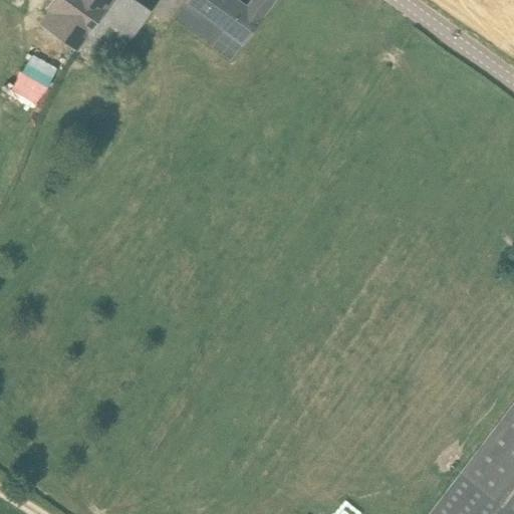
[(58,15),(48,30),(78,50),(112,0),(45,0),(43,4),(58,15)]
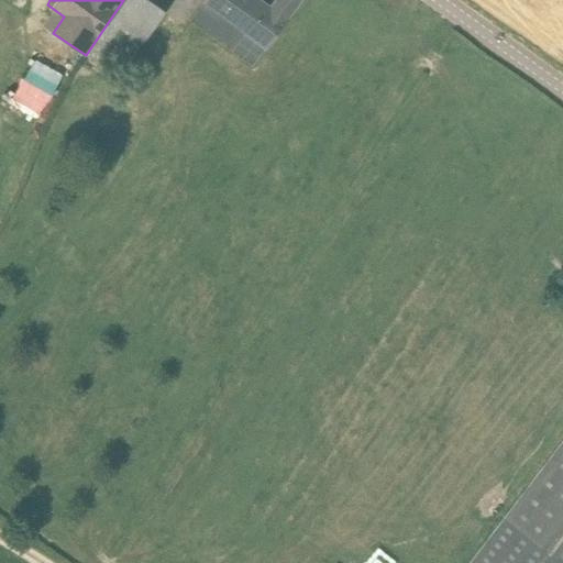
[(164,10),(147,0),(123,0),(86,55),(85,56),(86,56),(85,58),(95,66),(105,52),(127,66),(164,10)]
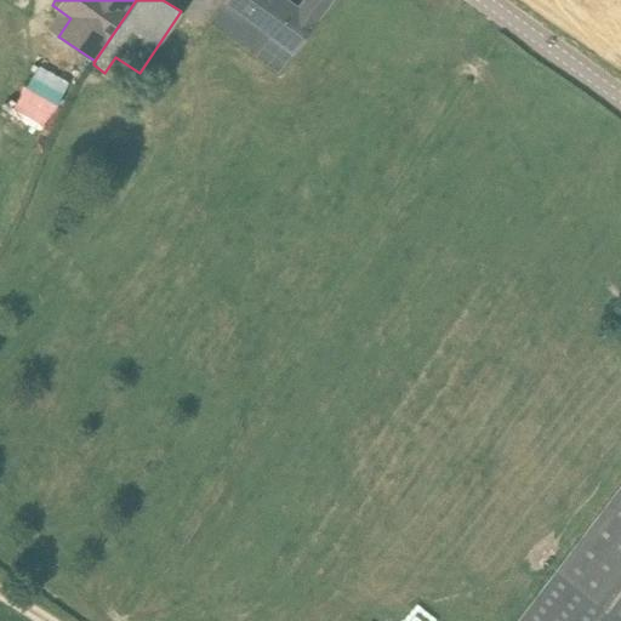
[(305,0),(298,10),(284,0),(227,0),(223,6),(265,32),(296,56),(334,0),(305,0)]
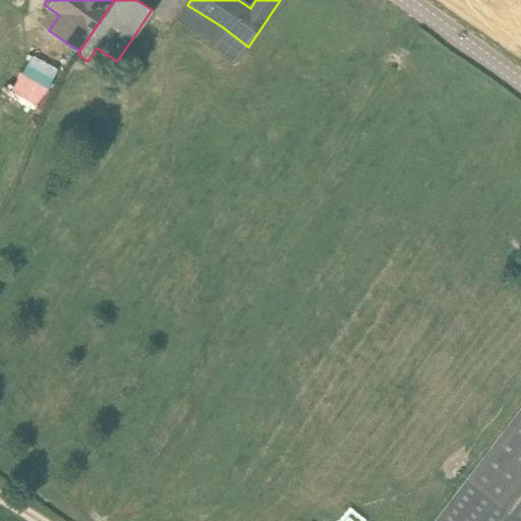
[(29,54),(15,94),(46,104),(60,64),(29,54)]
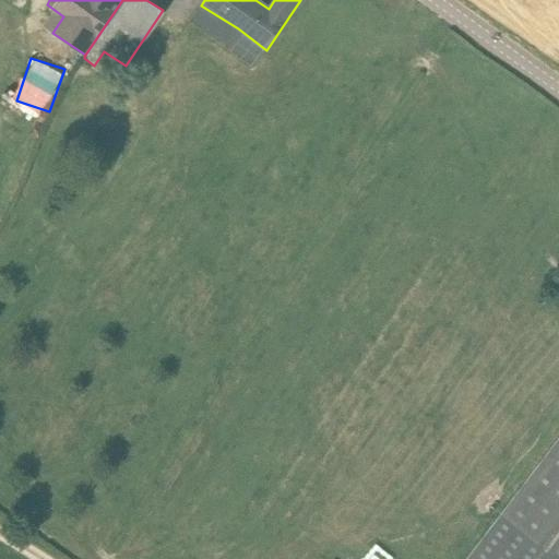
[(558,558),(558,436),(499,515),(465,558),(558,558)]
